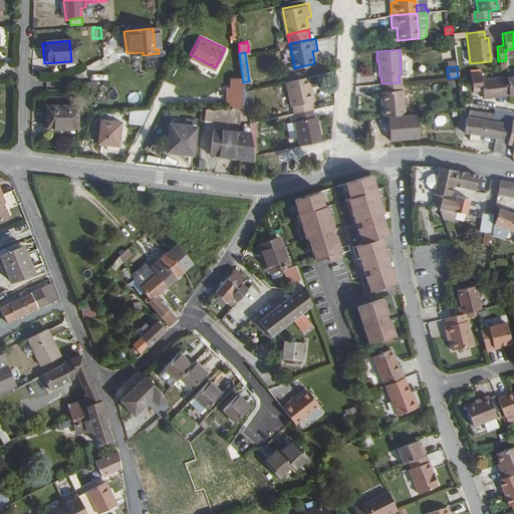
[(507,93),(505,75),(481,79),(480,74),(470,75),(472,89),(482,88),(482,96),(507,93)]
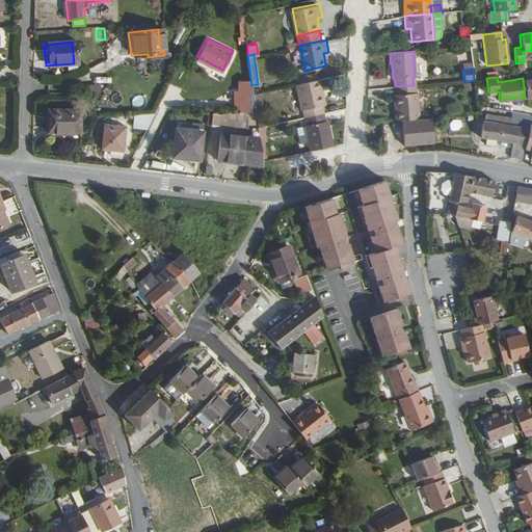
[(531,77),(523,78),(525,97),(531,96),(531,77)]
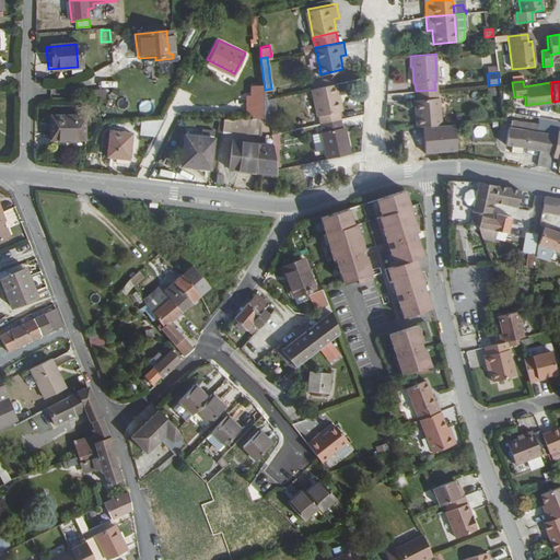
[(336,94),(334,82),(310,88),(316,123),(338,118),(336,109),(338,109),(335,94),(336,94)]
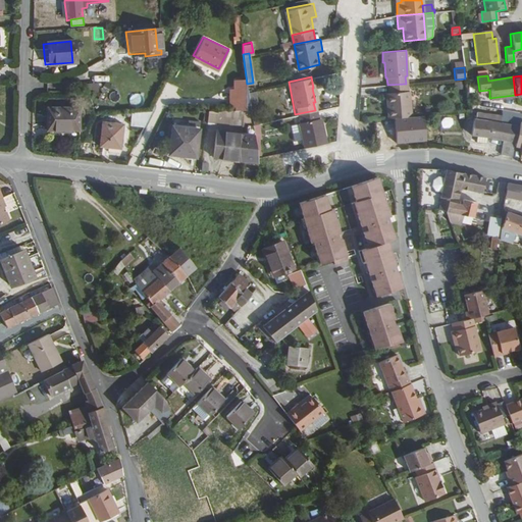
[(464,89),(464,82),(454,82),(455,90),(464,89)]
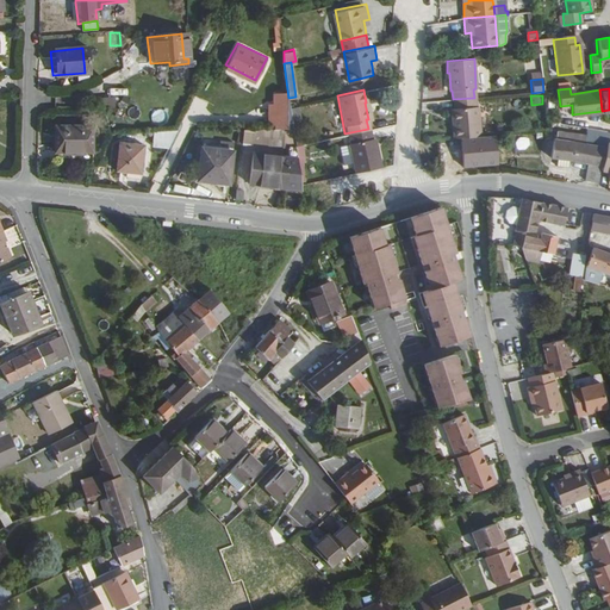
[(450,125),(452,138),(478,136),(477,107),(474,107),(474,98),(453,99),(453,107),(452,107),(453,125),(450,125)]
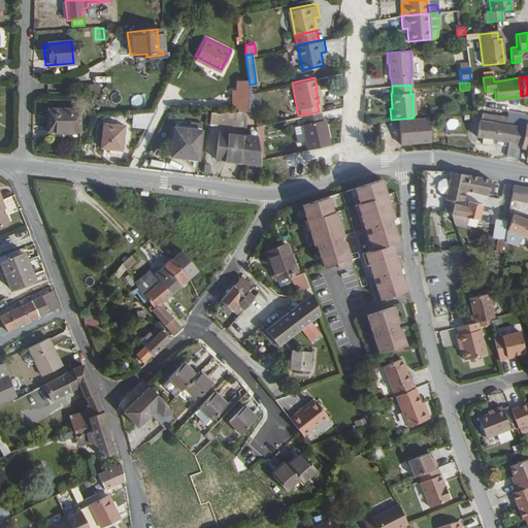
[(257,90),(251,91),(253,106),(260,105),(257,90)]
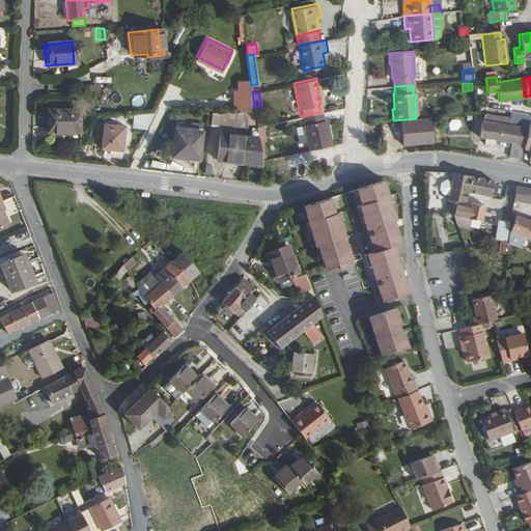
[(254,112),(256,124),(263,123),(261,106),(254,107),(254,112)]
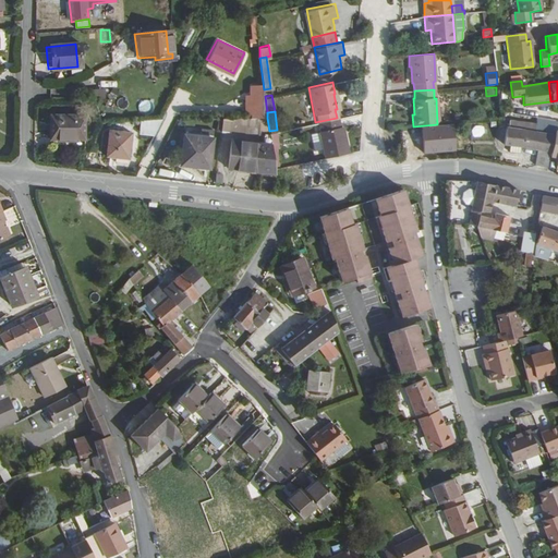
[(48,116),(48,140),(81,138),(80,116),(48,116)]
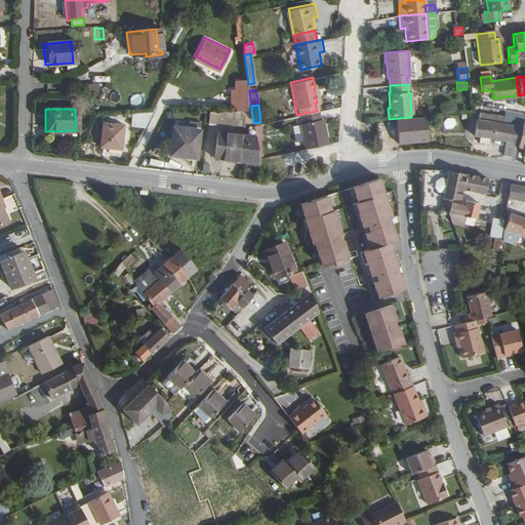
[(215,111),(208,111),(206,124),(214,124),(215,111)]
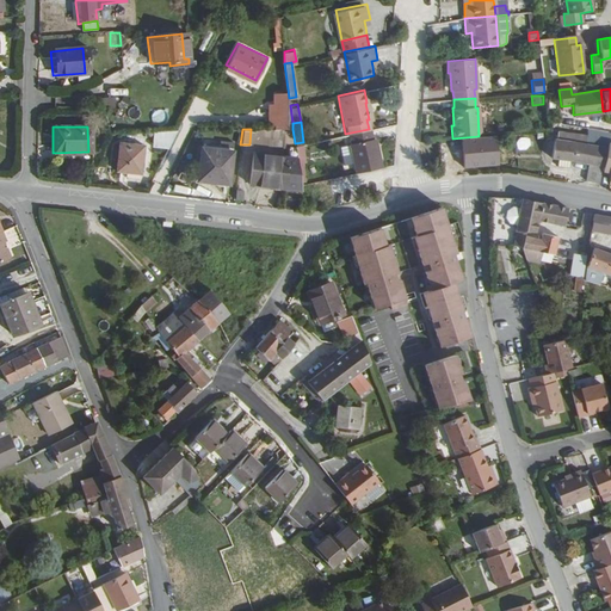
[(248,181),(301,187),(295,143),(292,129),(281,129),(279,144),(284,144),(284,155),(251,153),(248,181)]
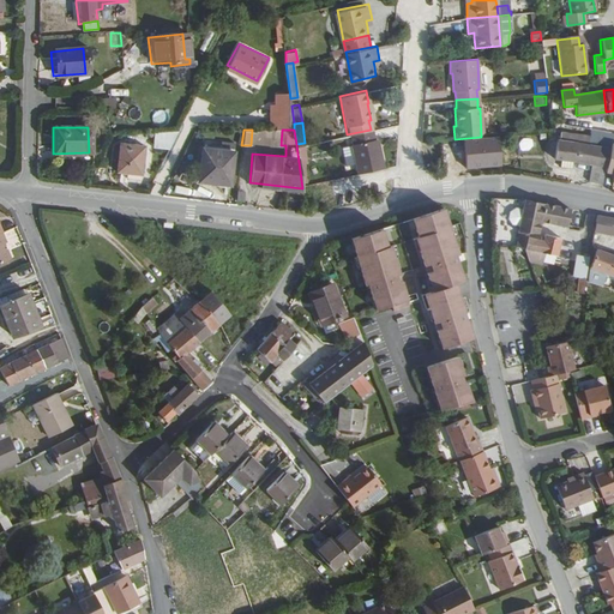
[(251,145),(281,145),(282,130),(252,130),(251,145)]
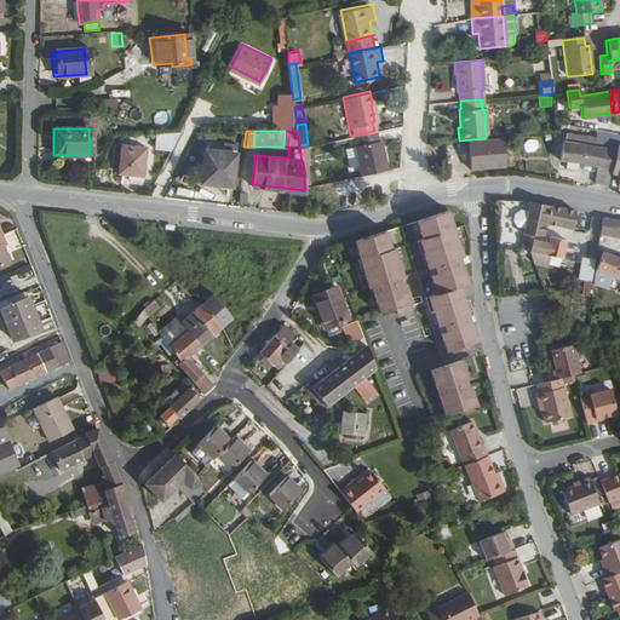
[(359,174),(385,168),(383,156),(382,158),(378,139),(375,139),(374,131),(350,136),(359,174)]
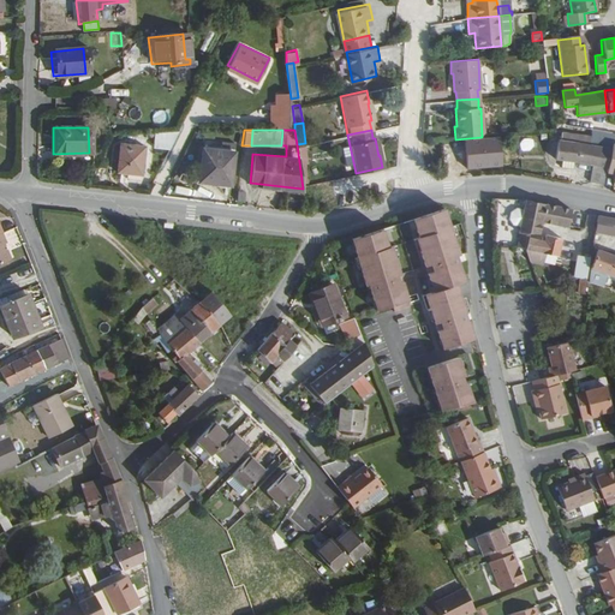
[(605,142),(608,135),(586,130),(585,137),(585,139),(605,142)]
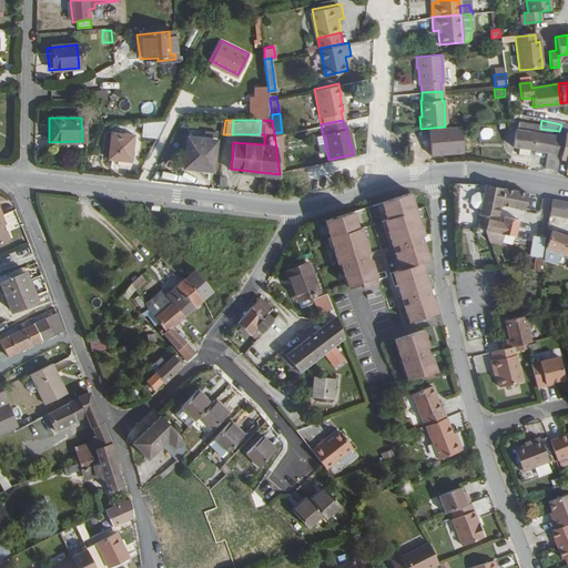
[(138,135),(152,142),(163,121),(144,122),(138,135)]
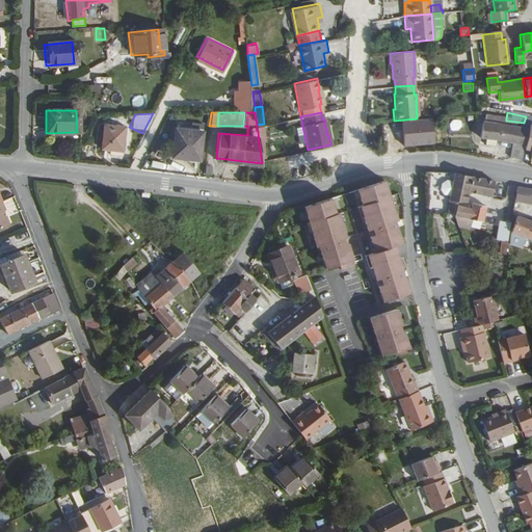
[(506,160),(517,163),(520,151),(524,123),(506,121),(506,118),(483,115),(482,122),(480,122),(478,137),(482,137),(494,139),(509,141),(506,160)]
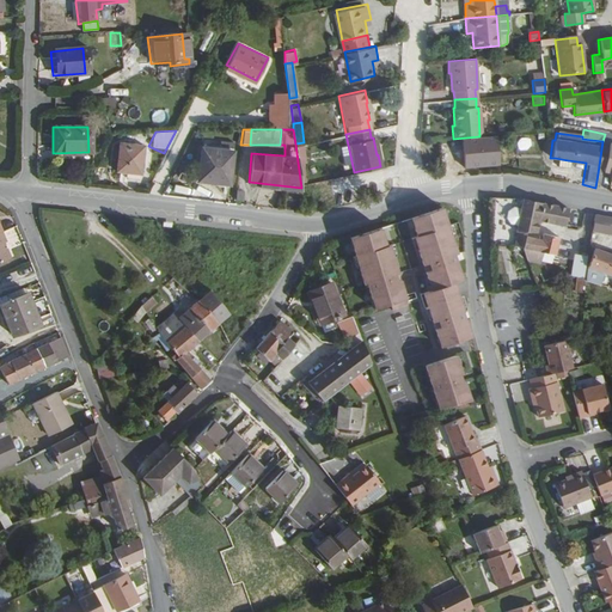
[(140,171),(144,144),(120,140),(116,169),(140,171)]
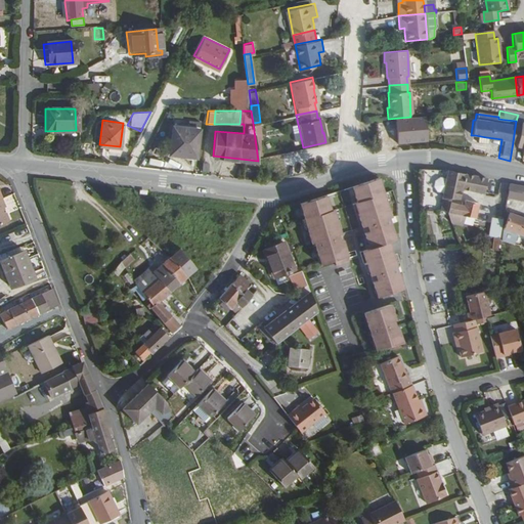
[(195,156),(201,122),(188,121),(187,128),(172,126),(169,149),(186,151),(186,155),(195,156)]
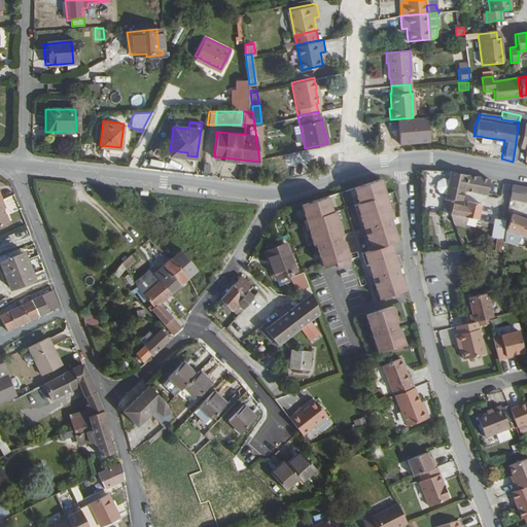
[(526,127),(520,127),(515,149),(522,150),(520,159),(526,159),(526,138),(526,133),(526,127)]
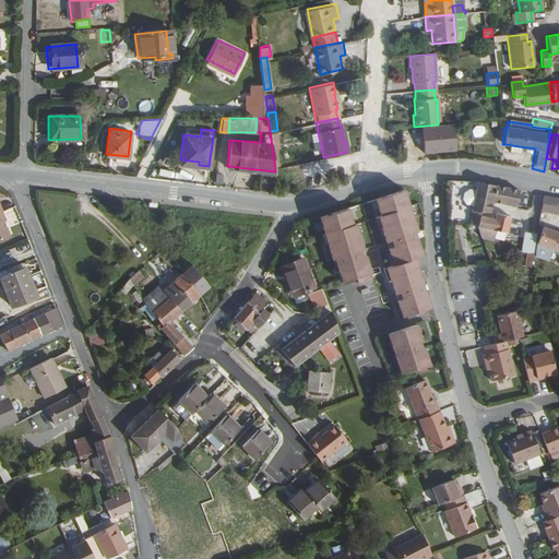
[(406,150),(406,158),(420,157),(420,150),(406,150)]
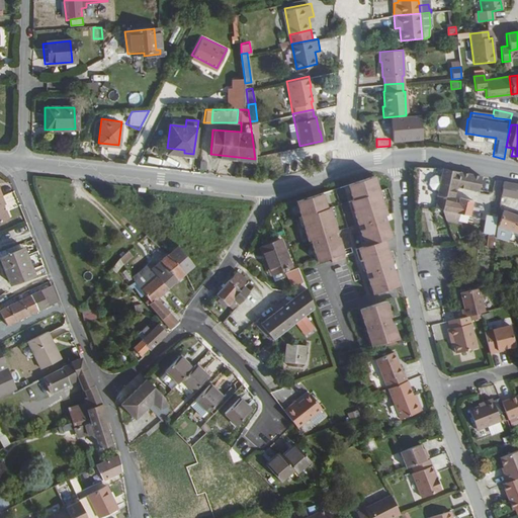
[(448,170),(440,168),(440,175),(439,187),(438,197),(443,197),(449,197),(451,185),(454,186),(477,191),(480,177),(454,171),(448,170)]
